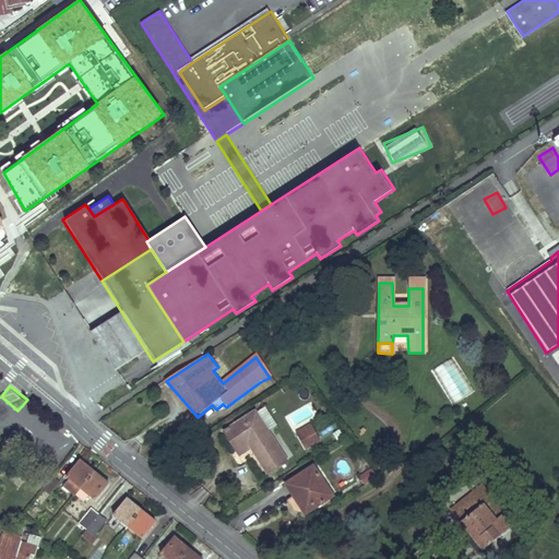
[(265,403),(258,406),(266,428),(274,425),(265,403)]
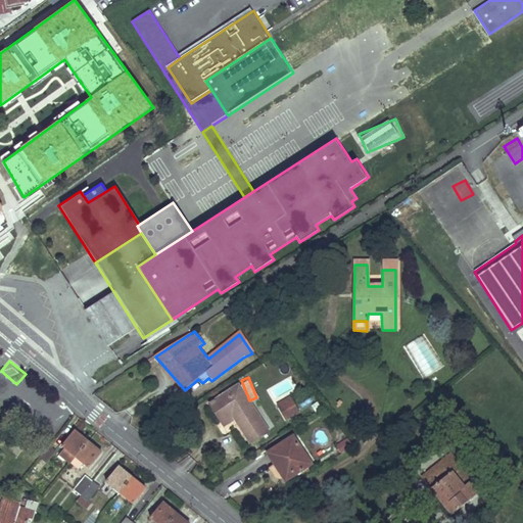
[(268,431),(238,386),(211,402),(223,420),(231,415),(250,442),(268,431)]
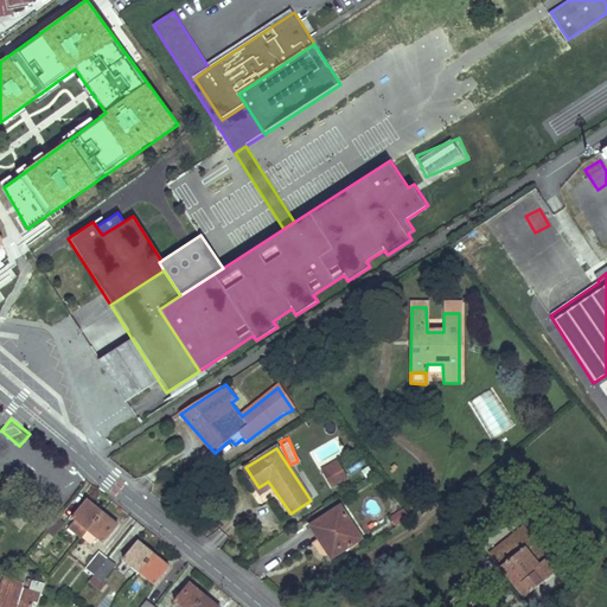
[(319,467),(330,489),(349,479),(338,458),(319,467)]
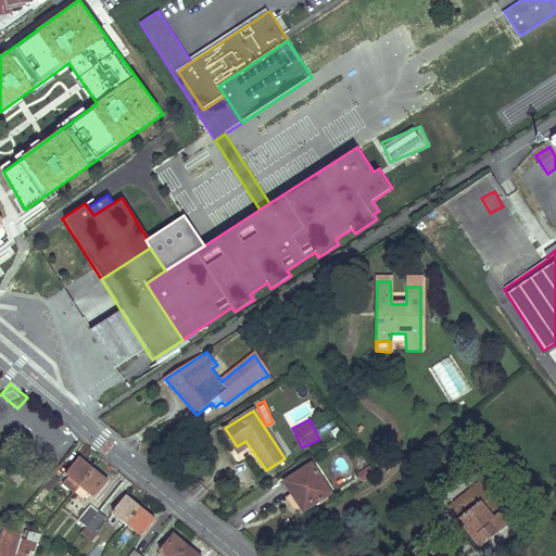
[(504,460),(489,441),(481,447),(496,467),(504,460)]
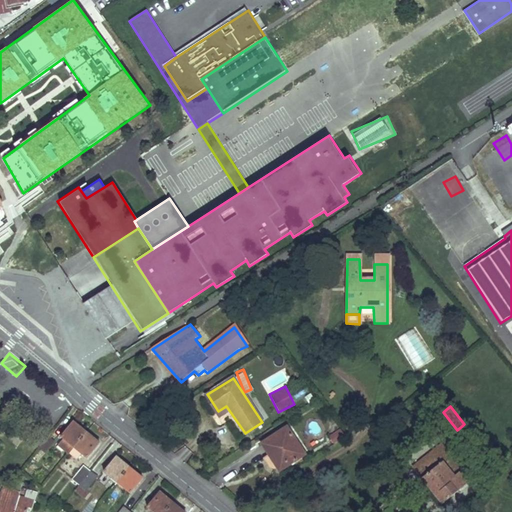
[(85,433),(72,423),(60,438),(63,440),(58,446),(68,455),(85,433)]
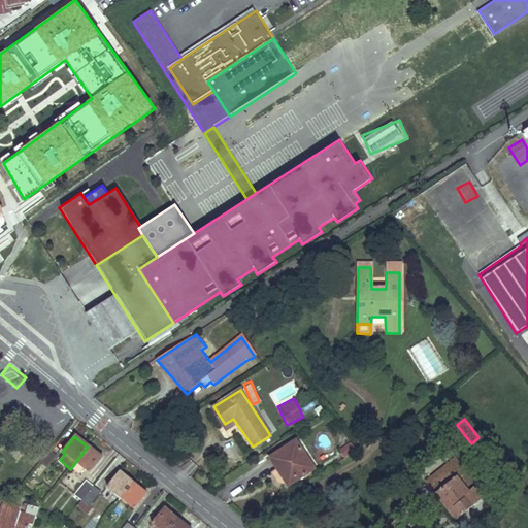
[(296,441),(270,457),(289,485),(314,468),(296,441)]
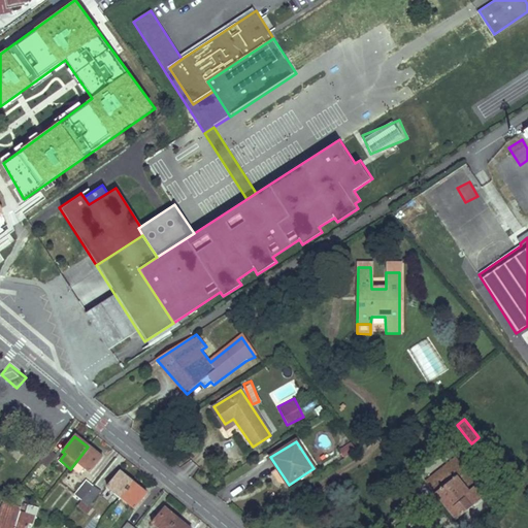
[(352,442),(340,451),(344,458),(356,449),(352,442)]
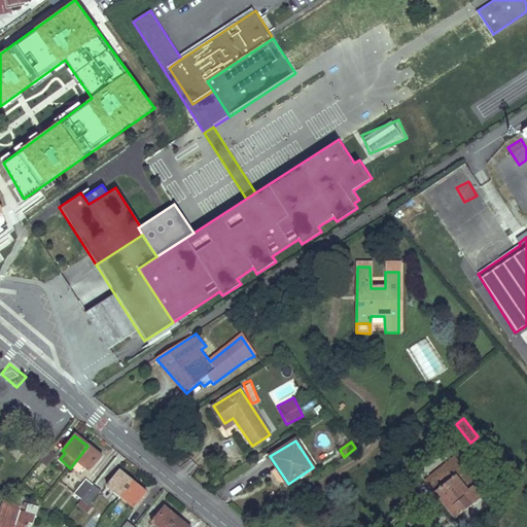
[(101,457),(88,446),(70,468),(78,475),(83,468),(88,472),(101,457)]
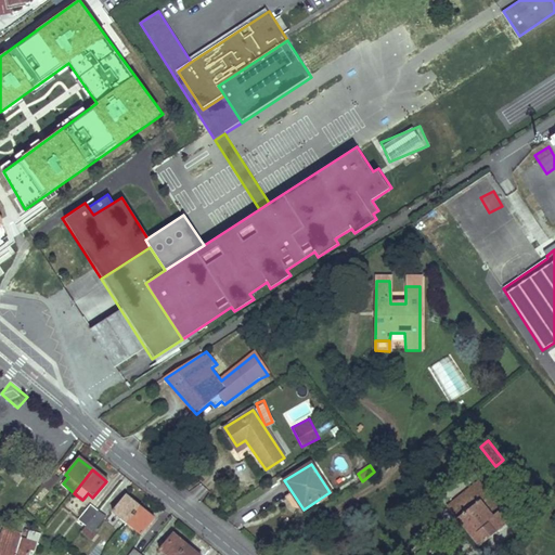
[(41,486),(46,488),(49,491),(59,478),(52,473),(41,486)]
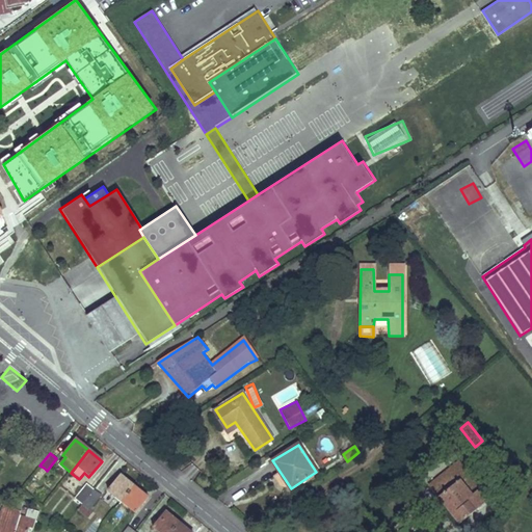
[(480,487),(459,461),(429,484),(458,524),(490,498),(482,486),(480,487)]
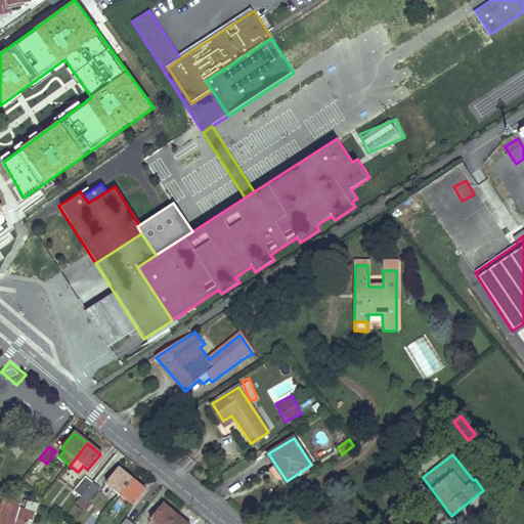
[(120,494),(132,478),(120,468),(106,484),(120,494)]
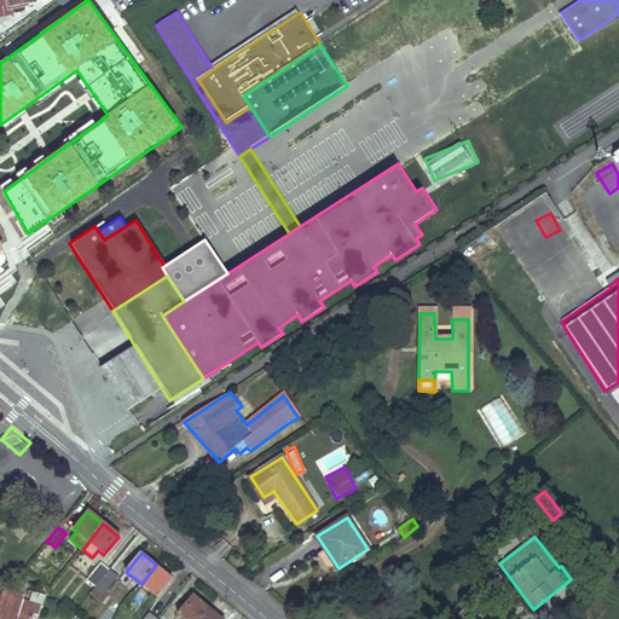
[(97,586),(110,570),(102,563),(87,580),(97,586)]
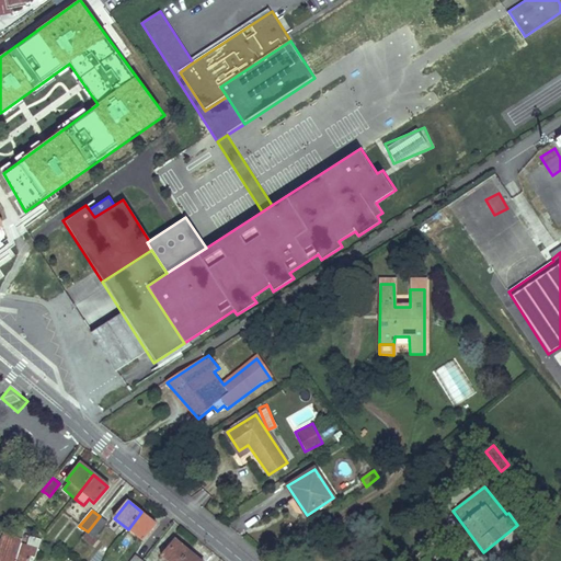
[(156,524),(141,512),(128,529),(142,540),(149,533),(156,524)]
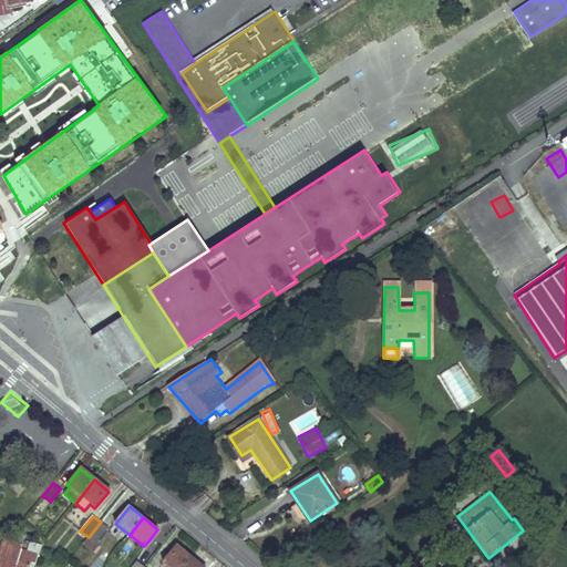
[(109,528),(101,522),(89,537),(82,545),(93,554),(99,546),(95,544),(109,528)]
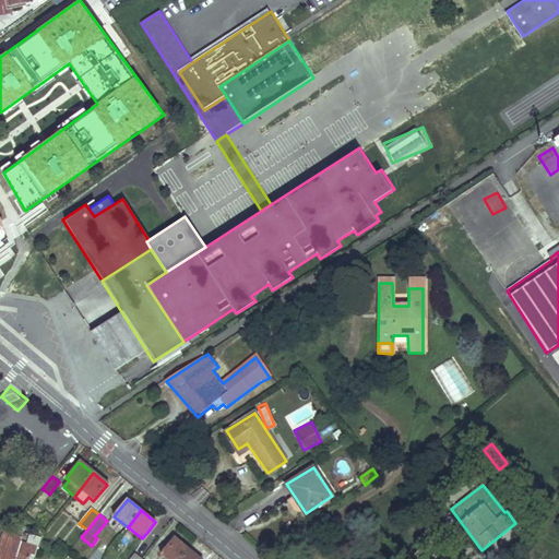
[(27,544),(24,543),(22,543),(22,539),(3,533),(0,543),(0,558),(28,558),(30,557),(35,558),(42,538),(31,535),(27,544)]
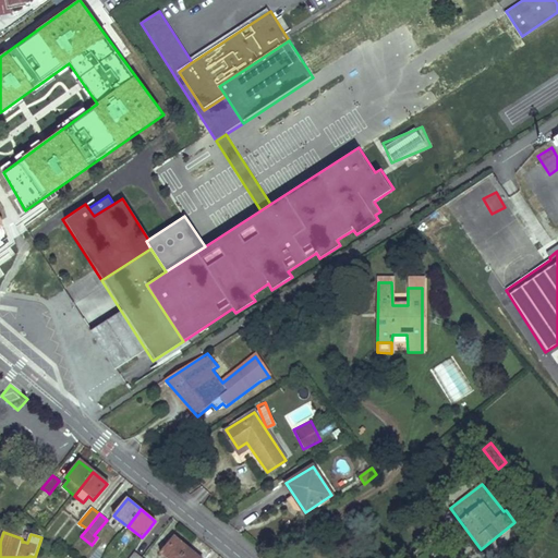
[(168,557),(179,557),(187,548),(174,537),(161,553),(168,557)]
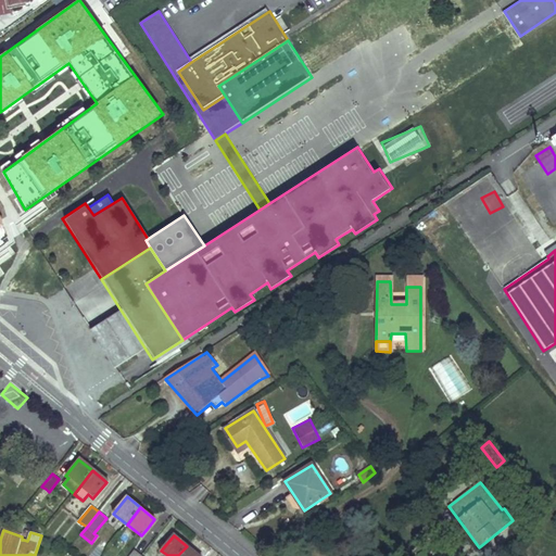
[(506,555),(515,551),(509,542),(490,555),(506,555)]
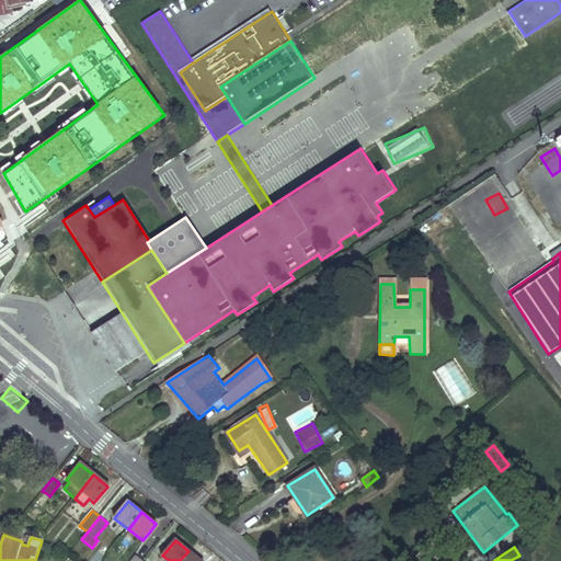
[(201,560),(189,551),(180,560),(201,560)]
